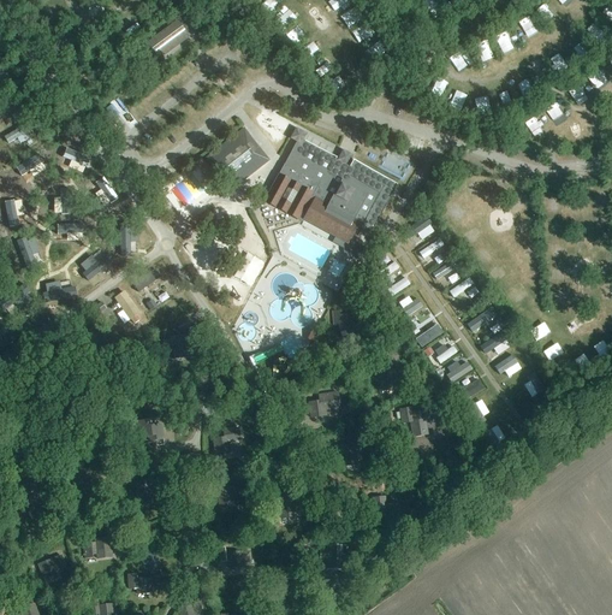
[(261,0),(260,1),(267,11),(281,1),(281,0),(261,0)]
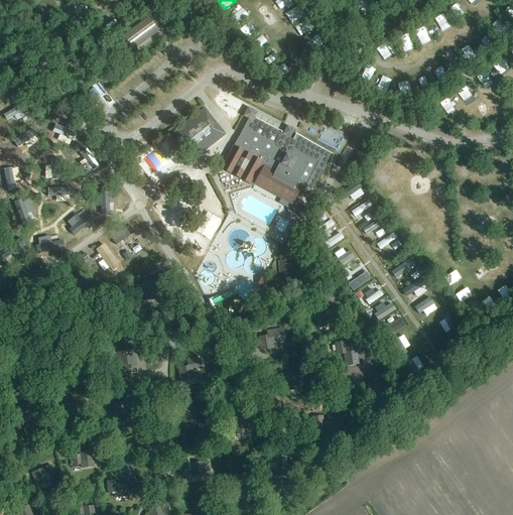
[(362,17),(369,13),(362,0),(360,0),(354,4),(362,17)]
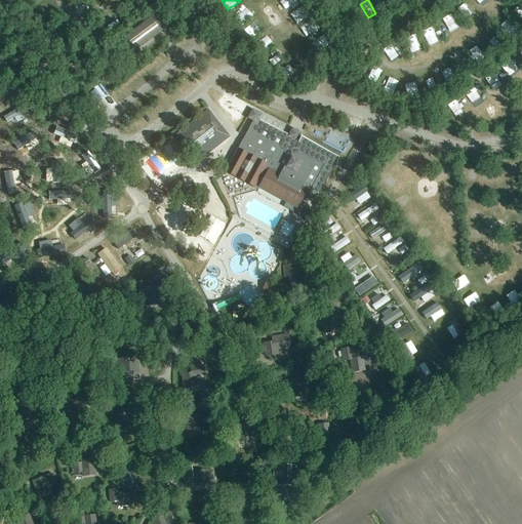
[(467,1),(458,6),(466,19),(475,14),(467,1)]
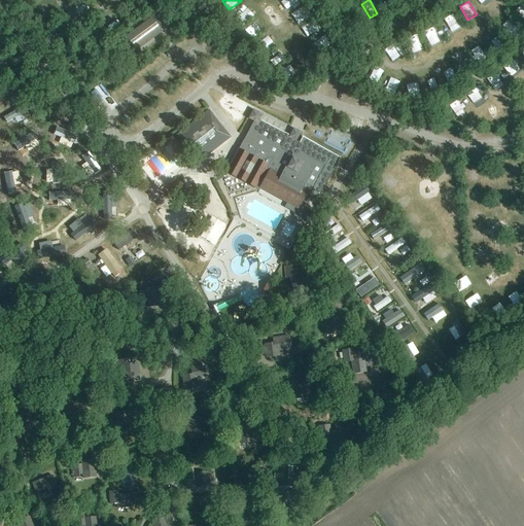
[(244,8),(234,16),(241,24),(250,15),(244,8)]
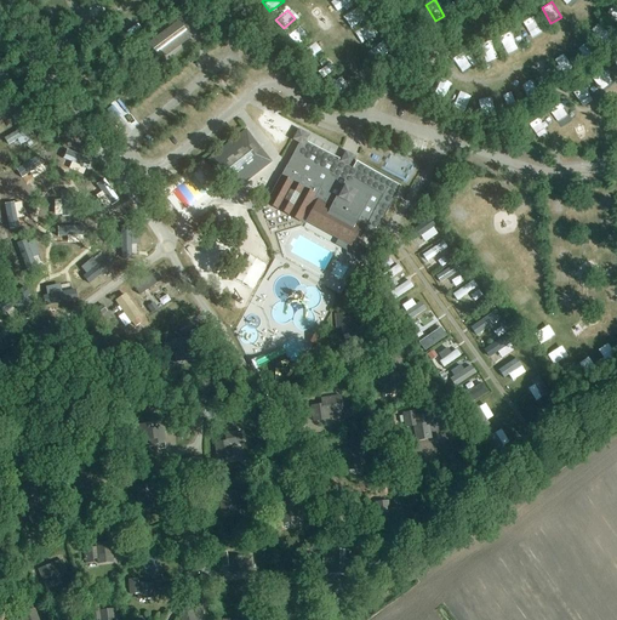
[(155,66),(156,64),(163,61),(159,56),(180,41),(187,37),(184,33),(186,33),(186,32),(186,30),(186,28),(184,28),(184,27),(183,26),(182,26),(181,24),(180,24),(177,24),(175,21),(169,24),(143,44),(147,47),(146,47),(144,49),(143,50),(143,51),(142,52),(142,55),(142,56),(142,57),(142,58),(143,60),(144,61),(144,62),(146,63),(148,64),(149,66),(150,66),(152,66),(154,66),(155,66)]
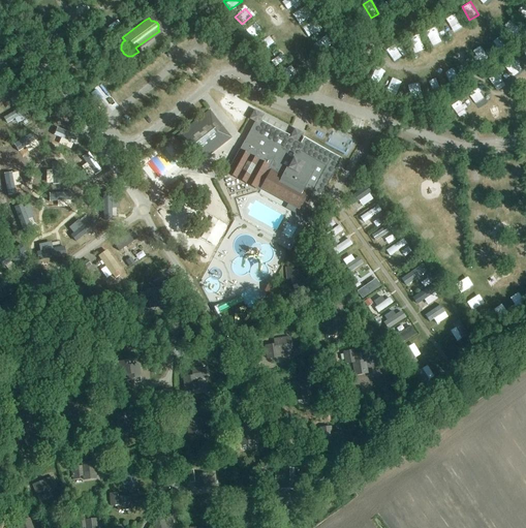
[(266,34),(257,41),(265,51),(273,42),(266,34)]
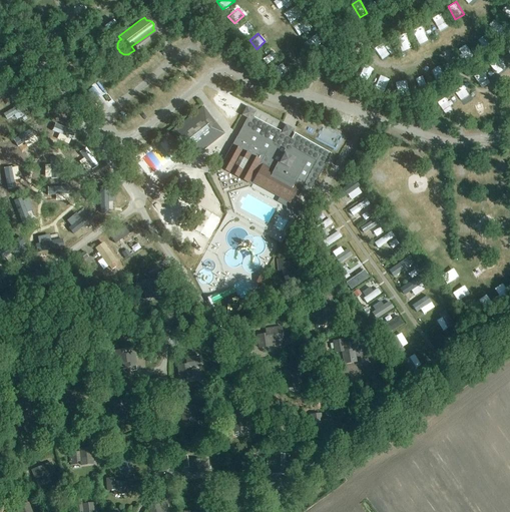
[(315,33),(301,39),(305,48),(319,43),(315,33)]
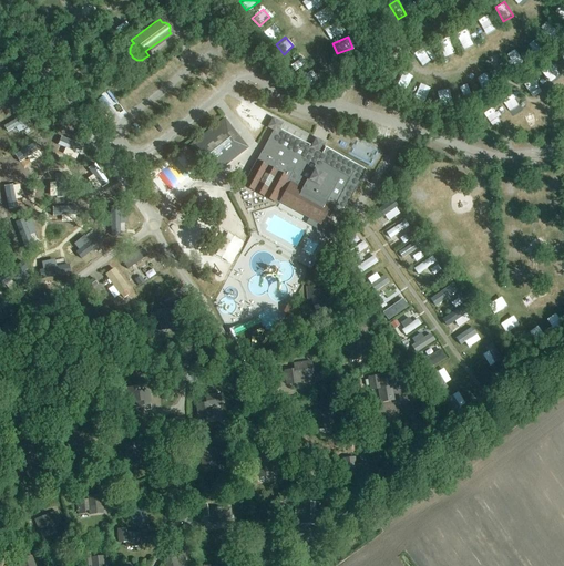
[(22,96),(16,100),(20,106),(26,102),(22,96)]
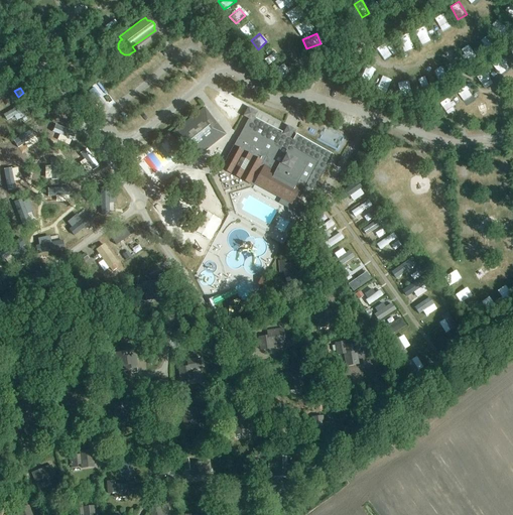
[(3,112),(6,119),(23,111),(20,104),(3,112)]
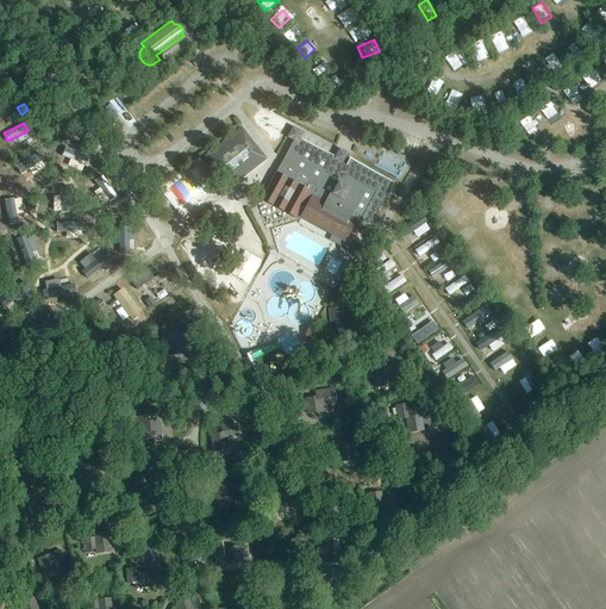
[(328,155),(299,140),(264,203),(299,222),(300,219),(347,244),(353,234),(351,232),(353,229),(361,232),(361,234),(389,182),(331,150),(328,155)]
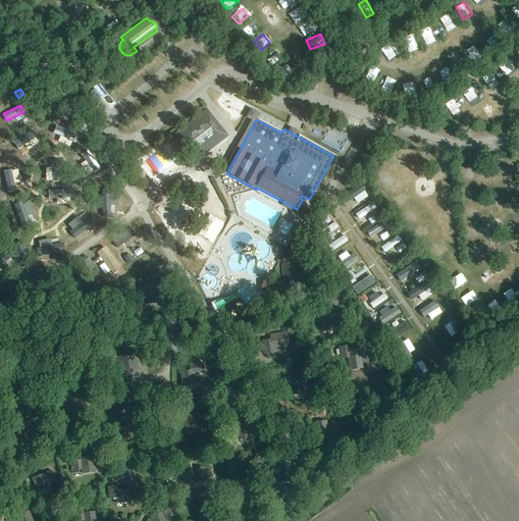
[(10,142),(14,149),(35,139),(31,132),(10,142)]
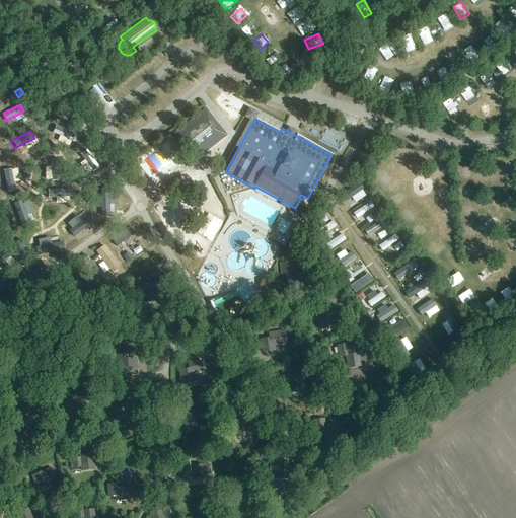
[(440,176),(450,174),(448,162),(438,163),(440,176)]
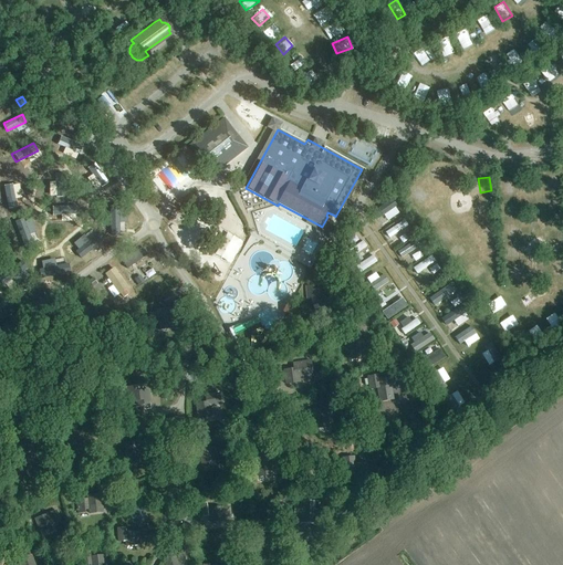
[(502,194),(518,190),(517,180),(500,182),(502,194)]
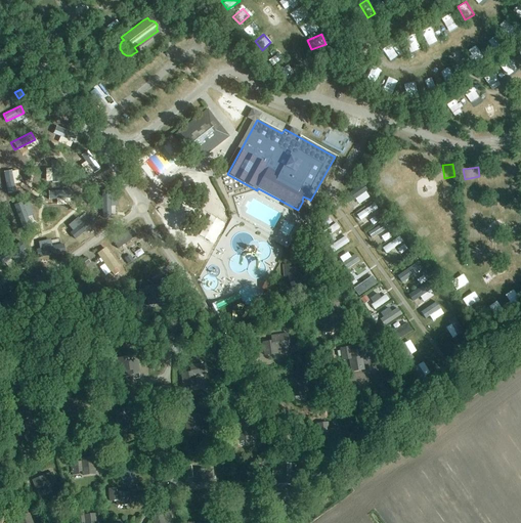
[(508,182),(508,191),(520,191),(519,181),(508,182)]
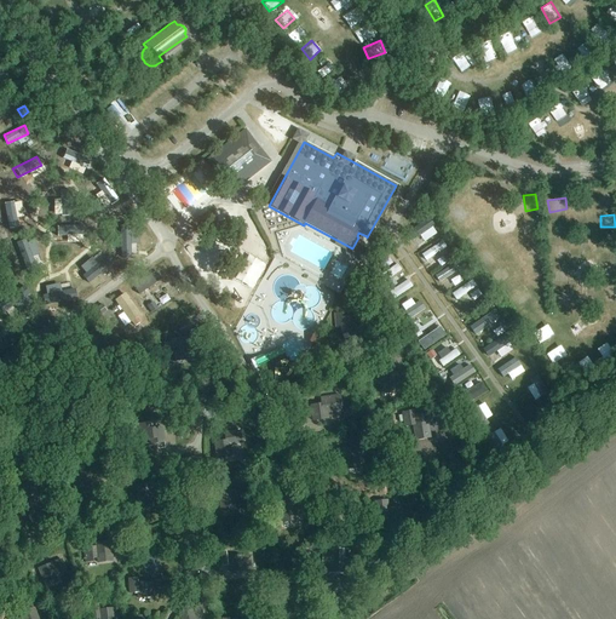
[(424,240),(438,233),(430,217),(406,228),(412,240),(421,235),(424,240)]
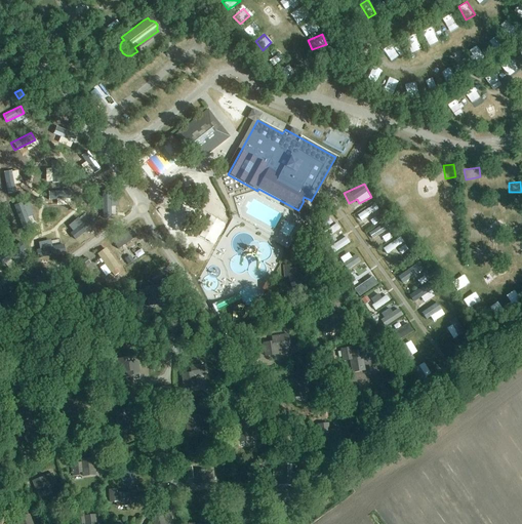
[(99,218),(108,218),(108,190),(98,191),(99,218)]
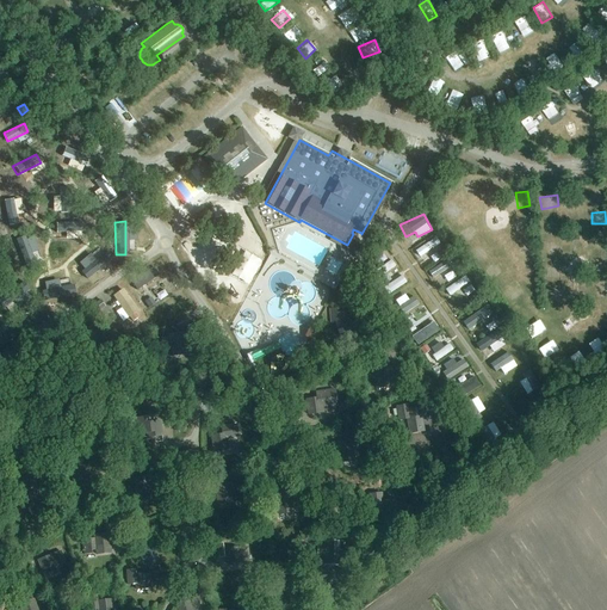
[(420,257),(441,241),(434,232),(413,247),(420,257)]
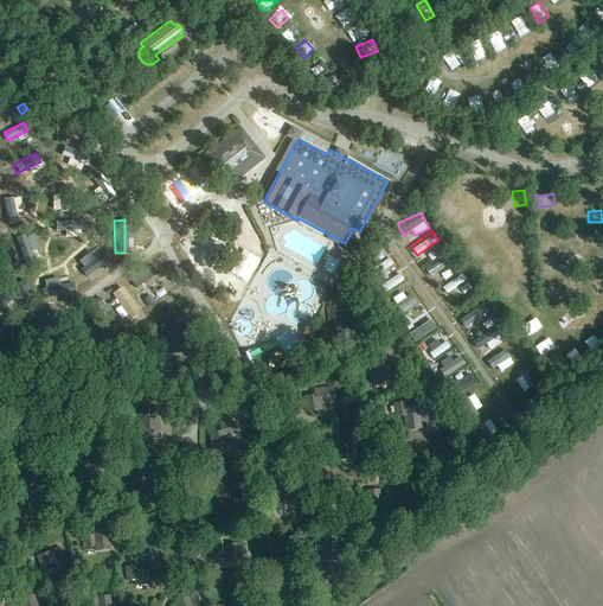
[(541,242),(541,254),(552,253),(552,241),(541,242)]
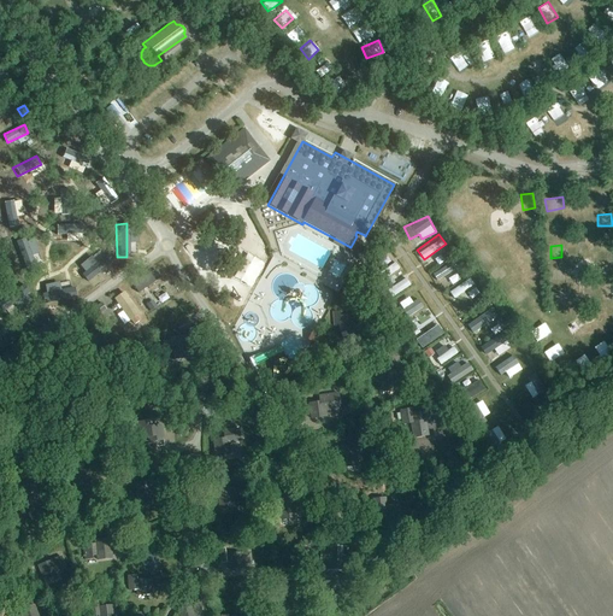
[(525,246),(525,259),(538,259),(537,246),(525,246)]
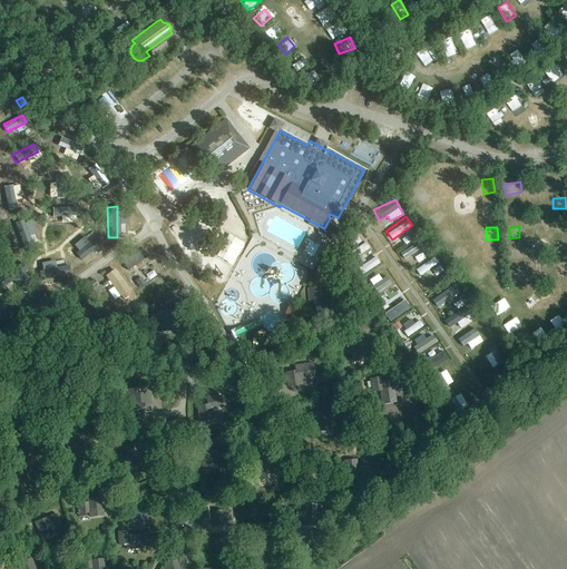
[(351,258),(370,247),(367,241),(346,252),(351,258)]
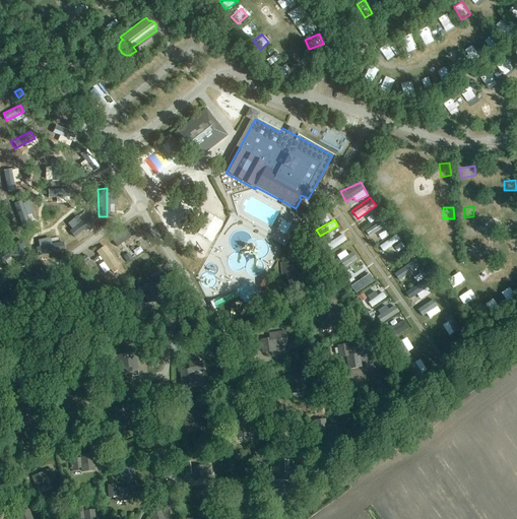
[(381,219),(364,230),(368,236),(384,225),(381,219)]
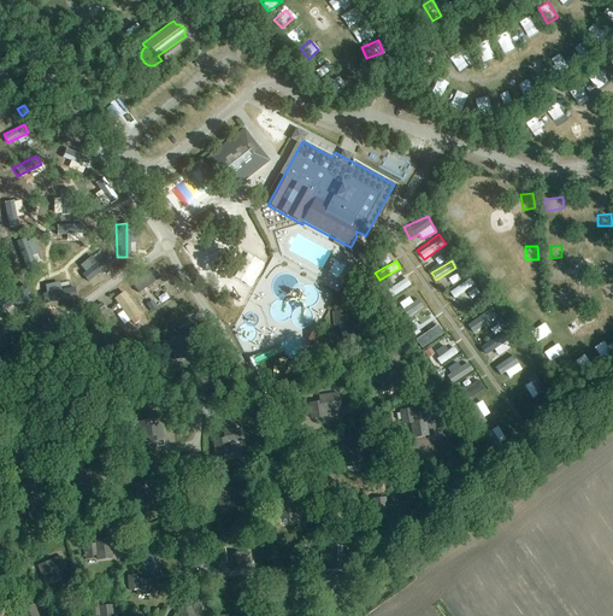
[(554,279),(566,277),(564,265),(552,268),(554,279)]
